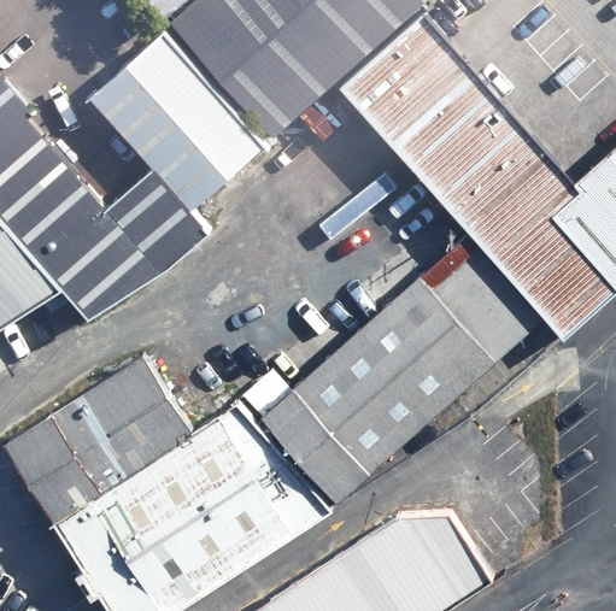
[(134,0),(166,36),(207,0),(134,0)]
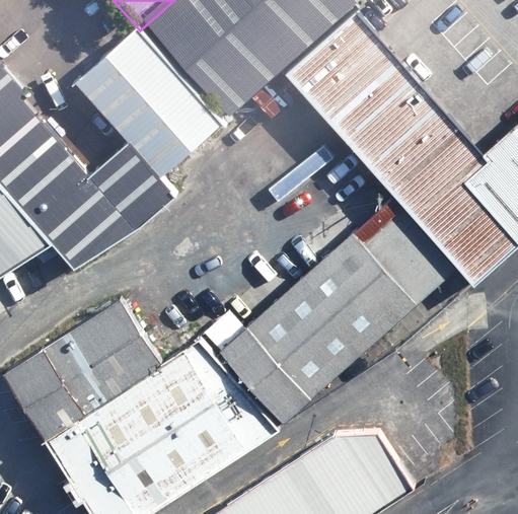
[(382,0),(174,0),(140,30),(143,35),(228,133),(382,0)]
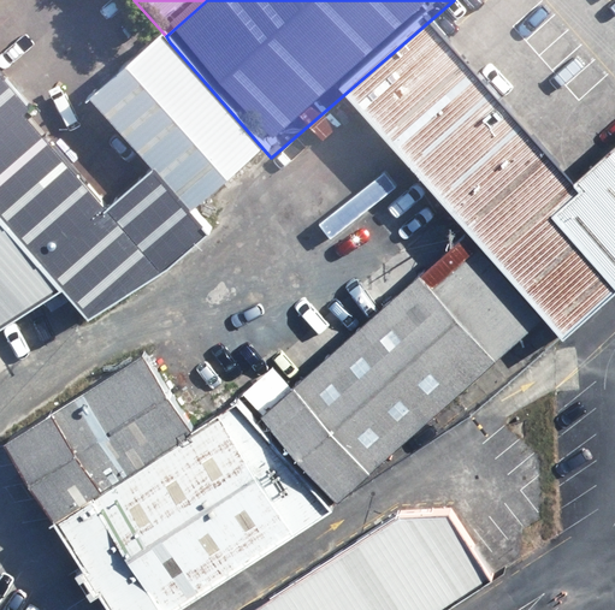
[(348,95),(566,347),(614,303),(614,158),(577,191),(431,24),(348,95)]
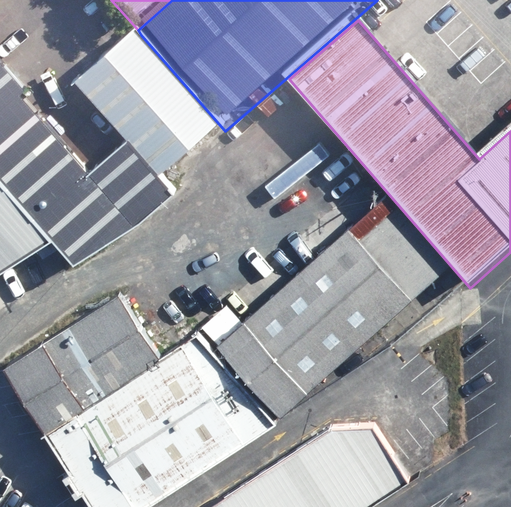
[(159,188),(225,131),(141,35),(75,91),(159,188)]
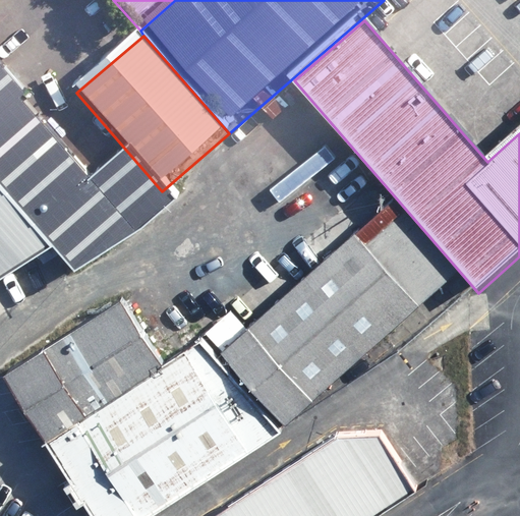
[(0,193),(68,272),(162,191),(126,151),(92,179),(0,72),(0,193)]
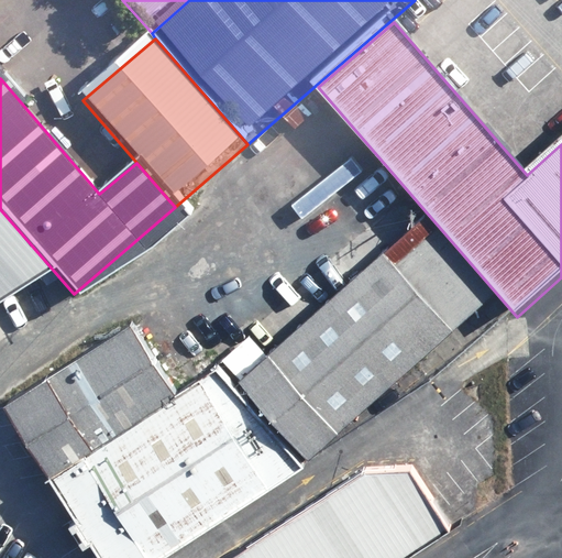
[(0,309),(53,277),(0,217),(0,309)]
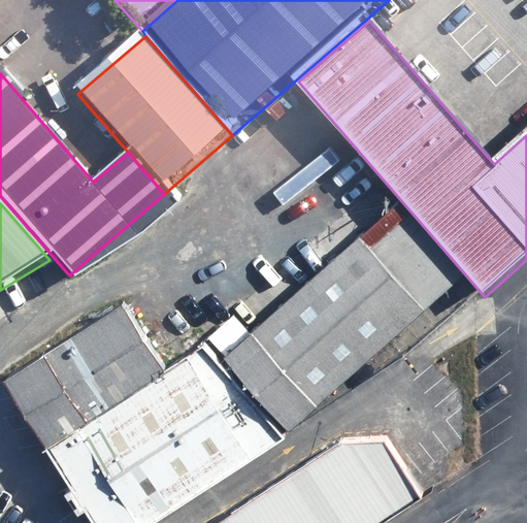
[(423,314),(356,239),(219,361),(284,436),(423,314)]
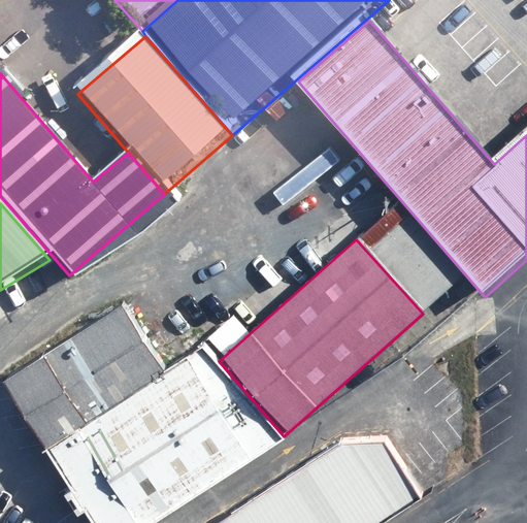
[(0,385),(89,522),(153,522),(284,436),(219,361),(202,342),(162,369),(123,306),(0,382),(0,385)]
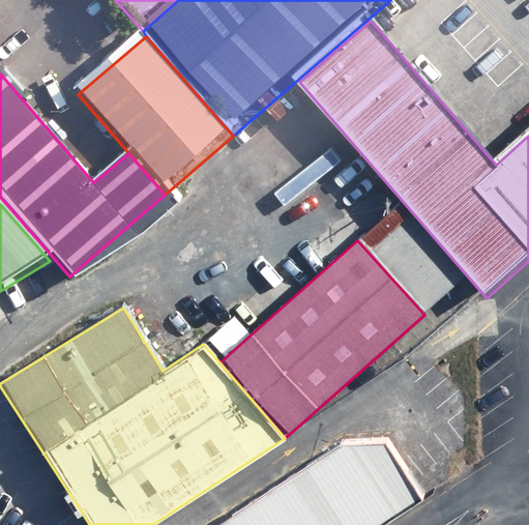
[(384,443),(341,445),(215,524),(383,524),(420,501),(384,443)]
